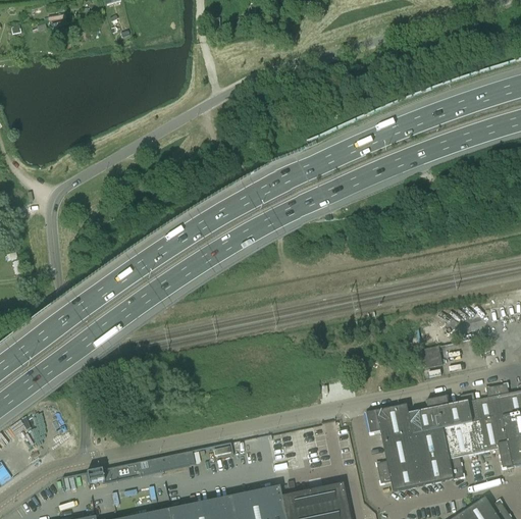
[(207,27),(219,27),(219,16),(207,16),(207,27)]
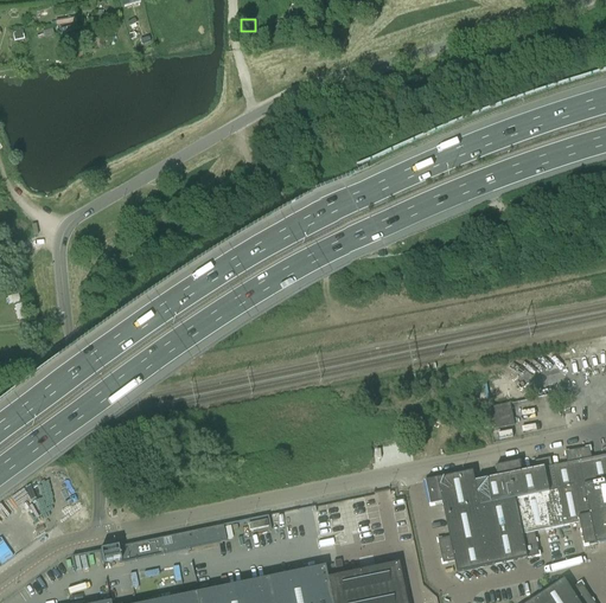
[(77,21),(59,26),(61,32),(80,27),(77,21)]
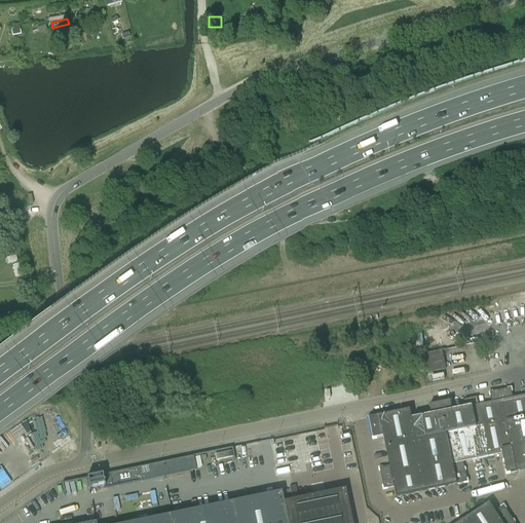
[(12,33),(22,32),(20,23),(11,25),(12,33)]
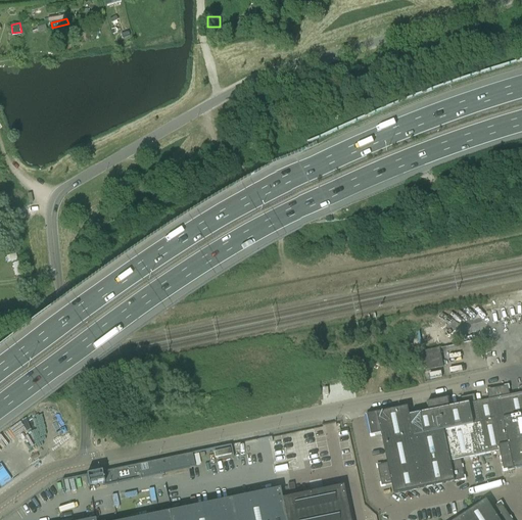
[(444,364),(441,345),(421,349),(424,368),(444,364)]
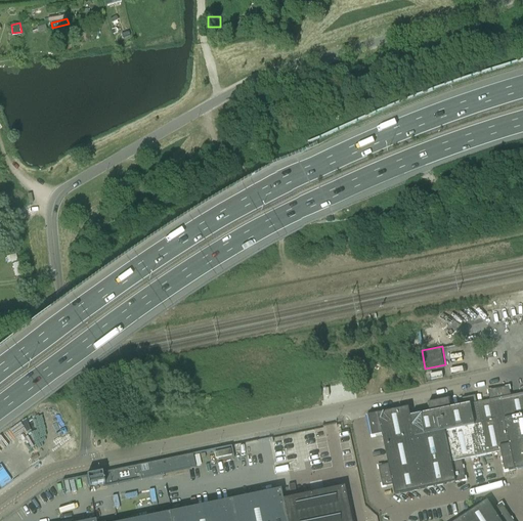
[(522,391),(512,394),(510,384),(489,388),(491,398),(478,401),(476,393),(463,395),(465,403),(451,406),(449,396),(429,400),(431,410),(416,414),(422,439),(417,440),(409,404),(368,414),(373,434),(383,432),(389,462),(379,464),(384,484),(393,482),(395,492),(467,477),(463,458),(502,449),(506,469),(522,465),(522,391)]
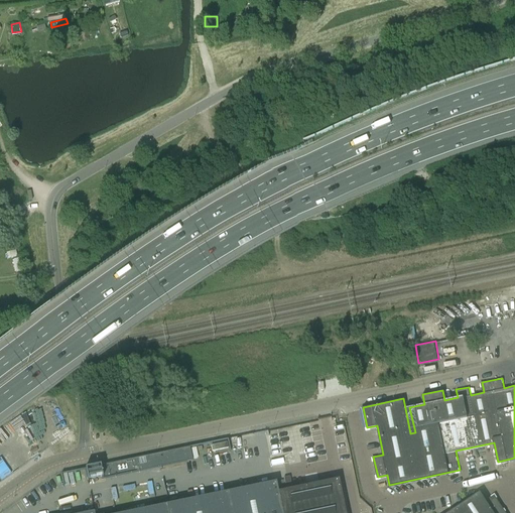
[(229,445),(227,439),(212,442),(213,449),(229,445)]
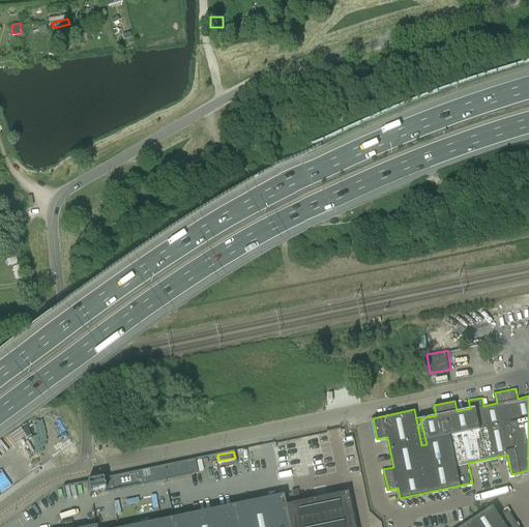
[(106,489),(198,470),(195,457),(103,475),(106,489)]
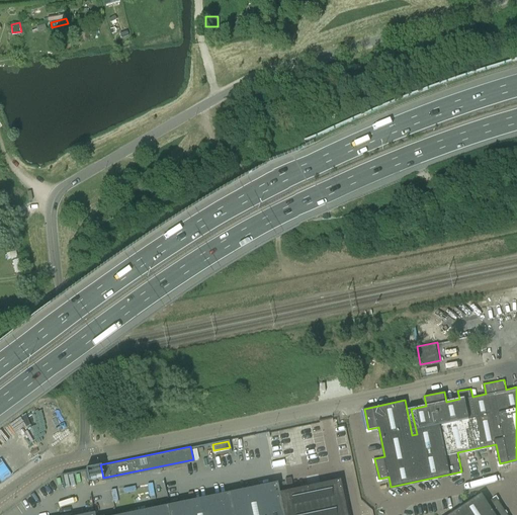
[(346,514),(340,480),(279,492),(284,514),(346,514)]
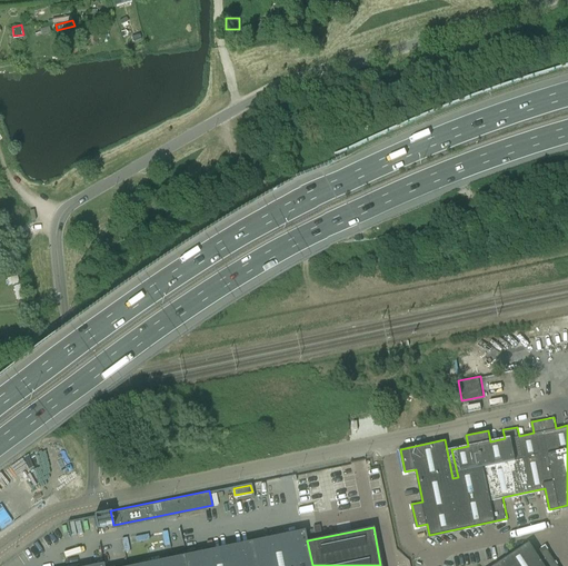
[(312,565),(307,540),(305,529),(128,565),(105,565),(105,563),(86,565),(312,565)]
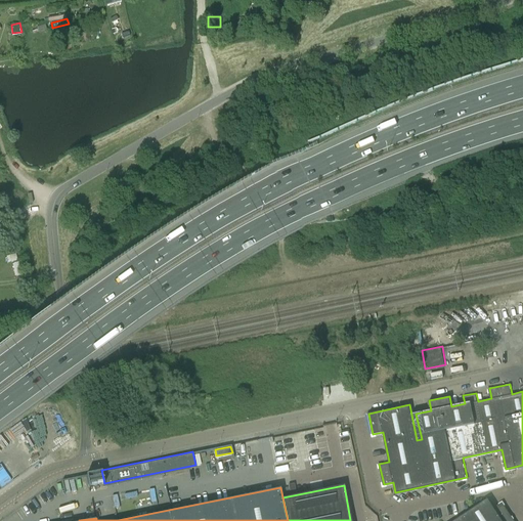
[(516,520),(503,501),(494,507),(488,497),(452,520),(516,520)]
